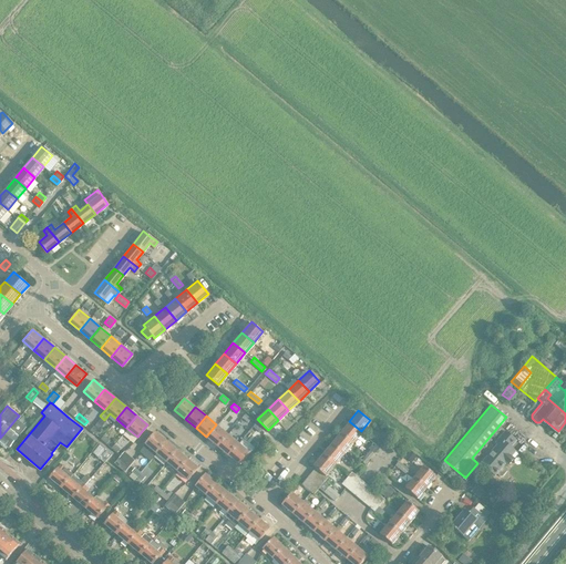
[(26,424),(21,421),(17,418),(0,438),(0,440),(8,447),(17,436),(26,424)]
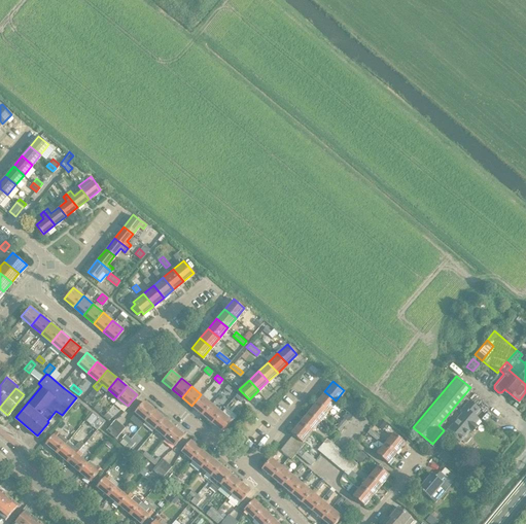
[(336,400),(324,391),(316,400),(327,411),(336,400)]
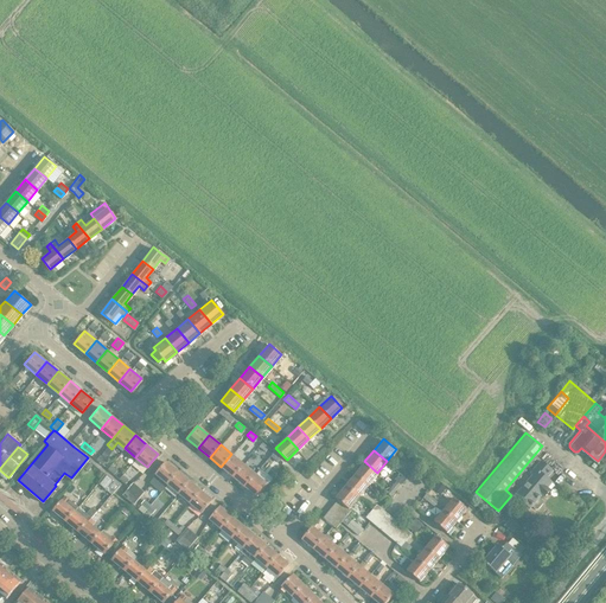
[(231,454),(221,467),(233,476),(243,463),(231,454)]
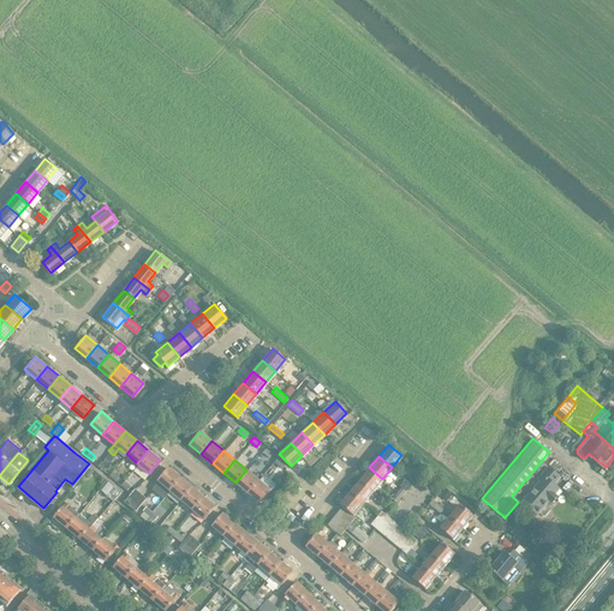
[(548,465),(542,472),(536,479),(538,480),(523,499),(537,513),(559,486),(554,483),(560,475),(548,465)]
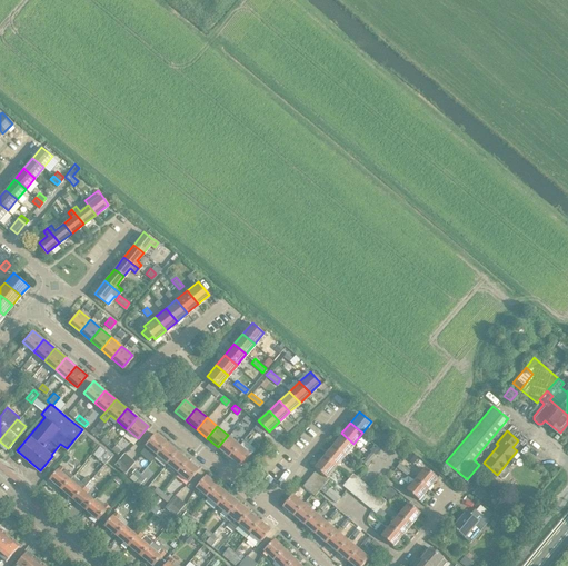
[(157,454),(166,442),(155,433),(146,444),(157,454)]
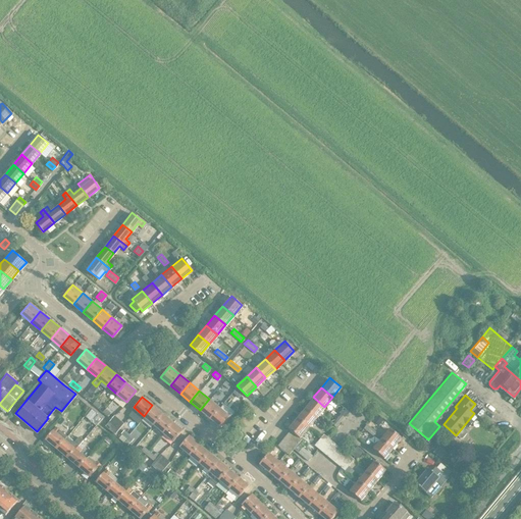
[(324,407),(313,397),(305,407),(316,416),(324,407)]
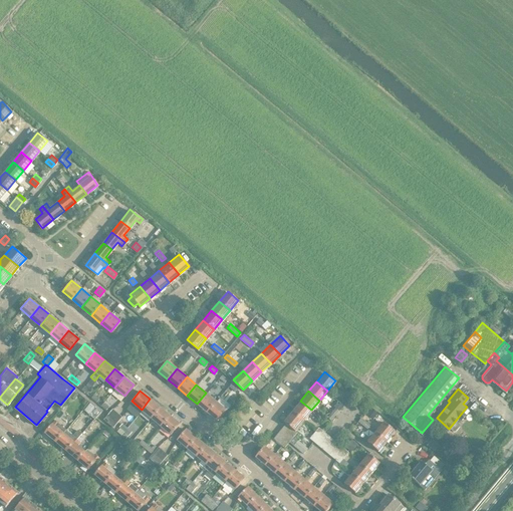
[(206,393),(197,404),(207,412),(215,401),(206,393)]
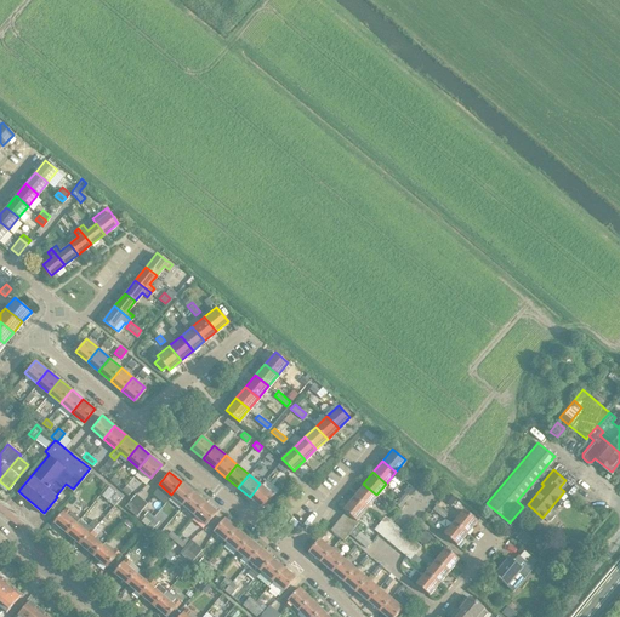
[(182,504),(193,491),(181,481),(171,495),(182,504)]
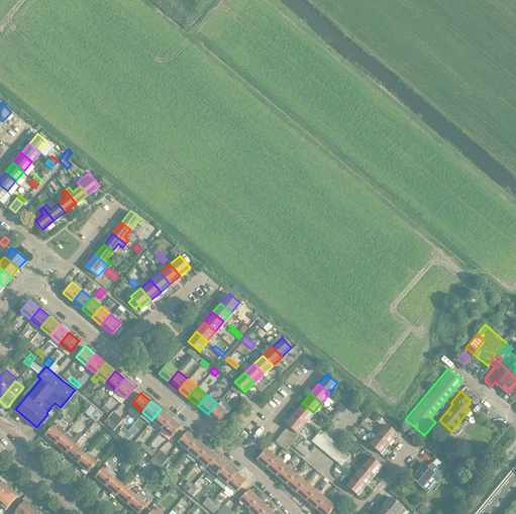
[(84,411),(94,419),(100,411),(90,403),(84,411)]
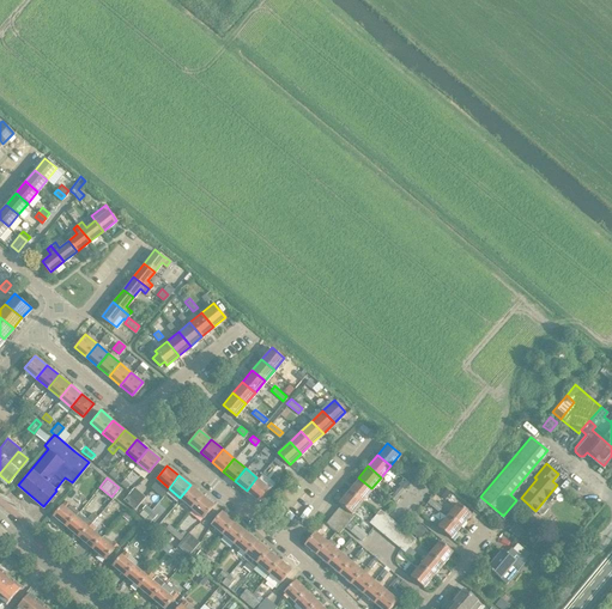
[(129,483),(123,477),(120,482),(126,488),(129,483)]
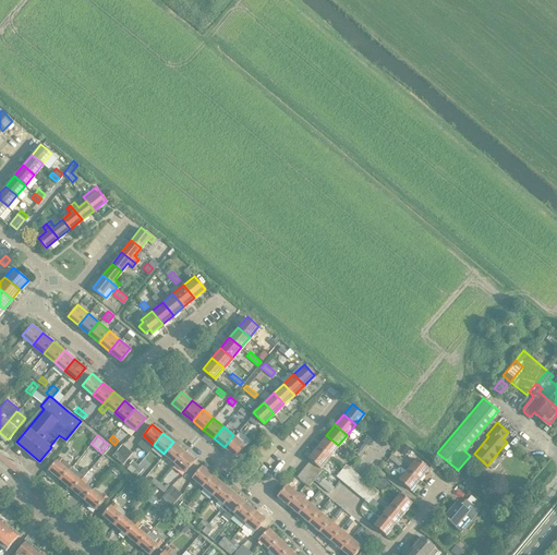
[(233,435),(225,447),(234,456),(244,444),(233,435)]
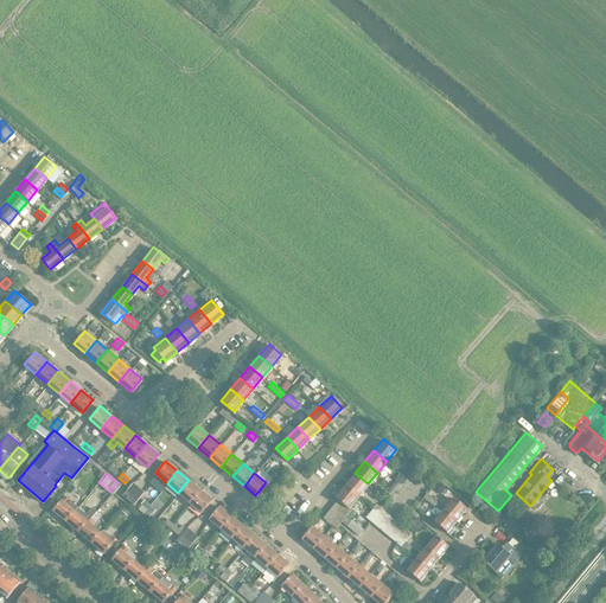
[(368,483),(355,473),(345,485),(358,495),(368,483)]
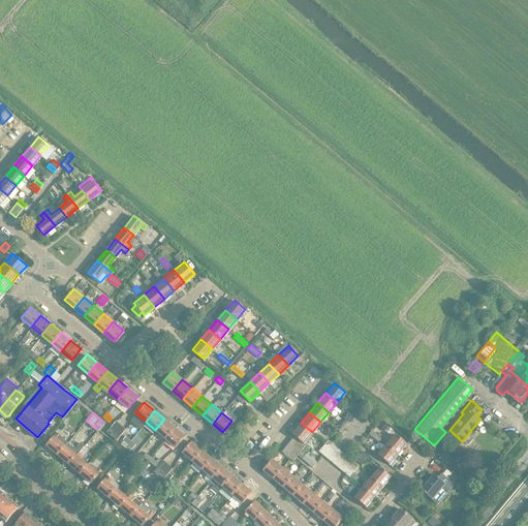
[(336,428),(340,431),(348,422),(344,418),(336,428)]
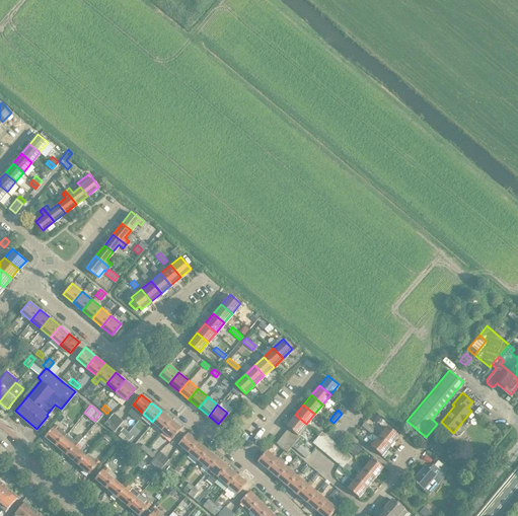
[(109,426),(119,415),(114,411),(104,422),(109,426)]
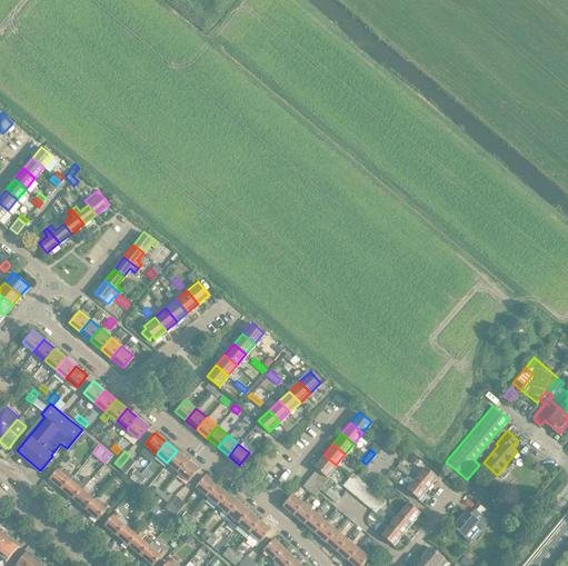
[(178,472),(188,459),(177,450),(167,463),(178,472)]
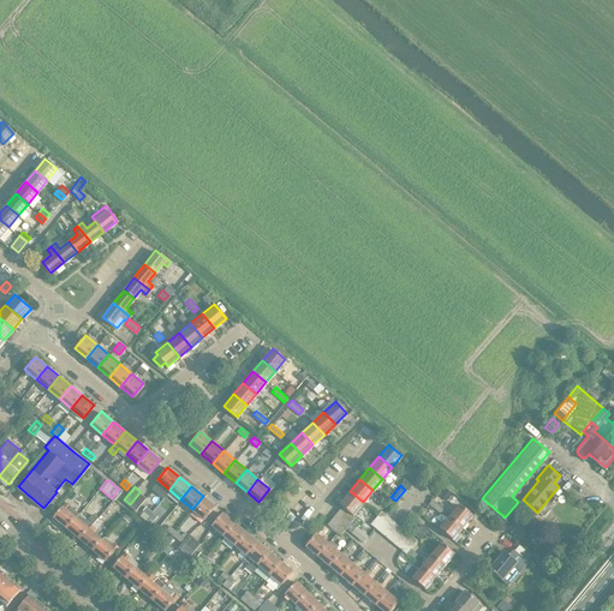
[(147,496),(141,491),(130,504),(136,509),(147,496)]
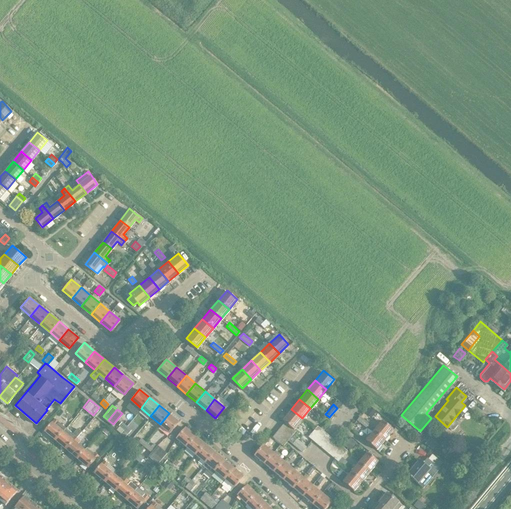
[(283,419),(284,420),(294,428),(302,418),(291,409),(283,419)]
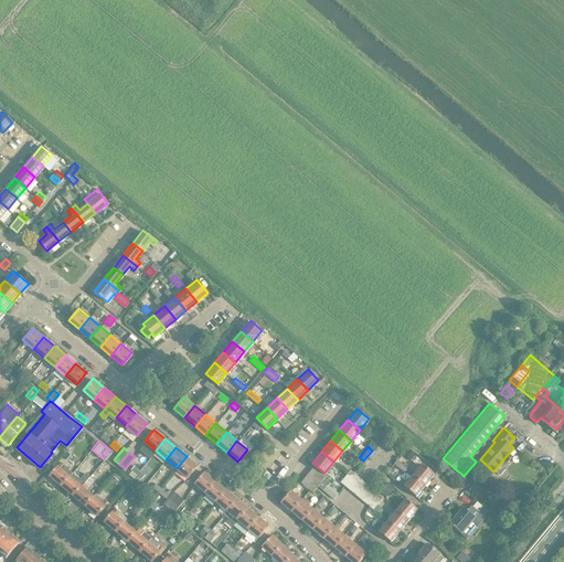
[(187,456),(177,468),(188,477),(198,465),(187,456)]
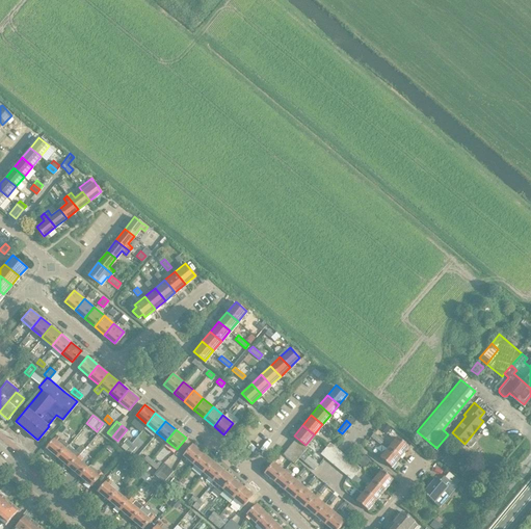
[(369,435),(378,443),(382,440),(373,431),(369,435)]
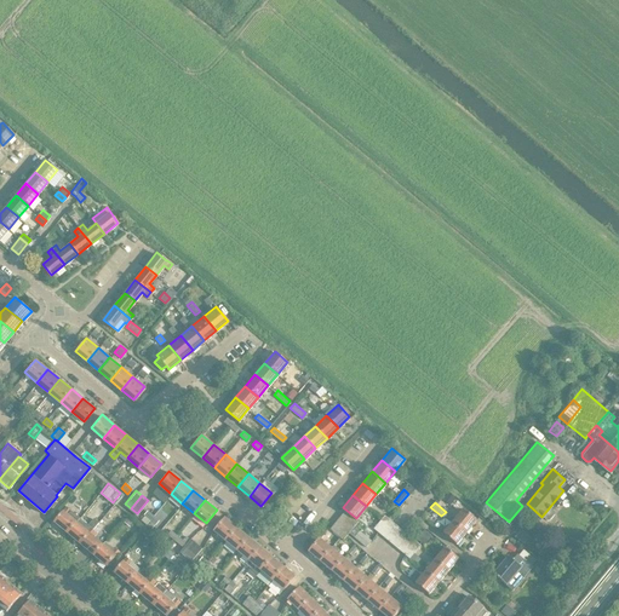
[(67,531),(79,516),(66,504),(62,508),(62,510),(53,519),(67,531)]
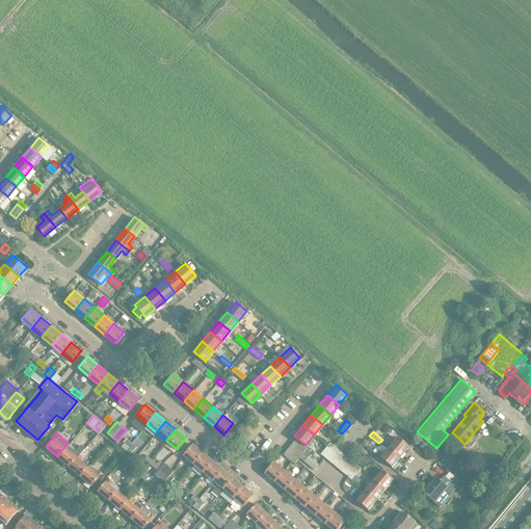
[(123,441),(132,449),(135,445),(126,437),(123,441)]
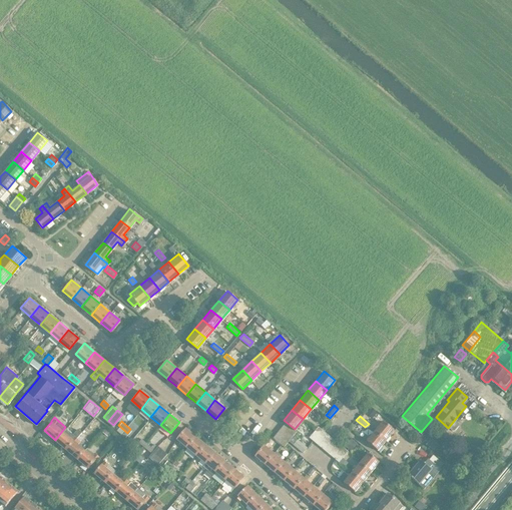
[(282,426),(292,434),(296,430),(295,429),(285,421),(282,426)]
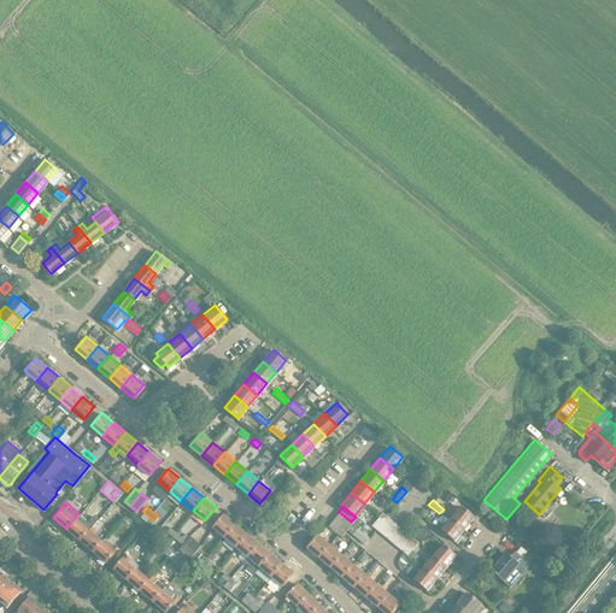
[(451,517),(464,528),(474,516),(461,506),(451,517)]
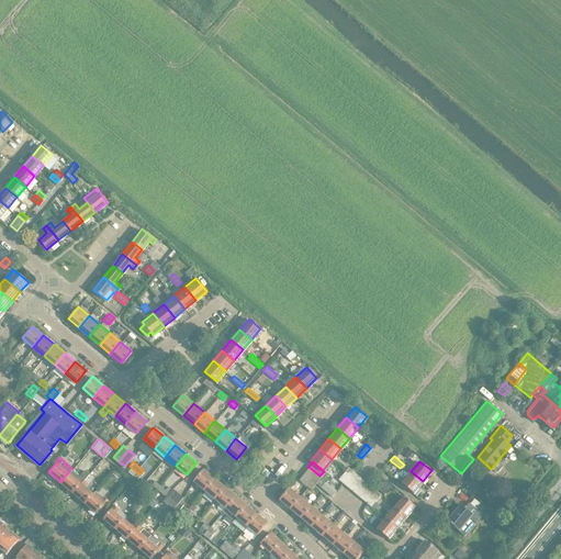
[(338,478),(341,481),(352,470),(348,466),(338,478)]
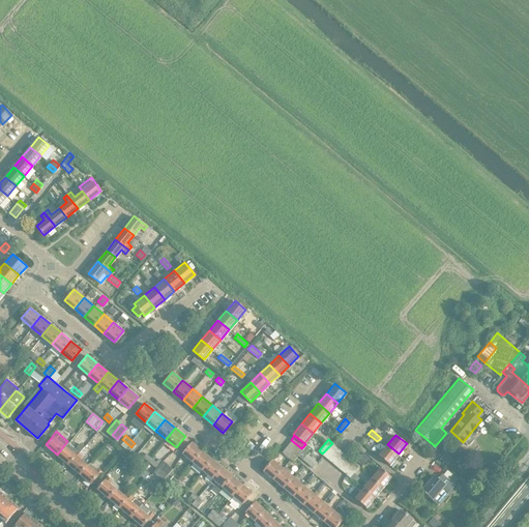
[(108,440),(105,444),(110,448),(113,444),(108,440)]
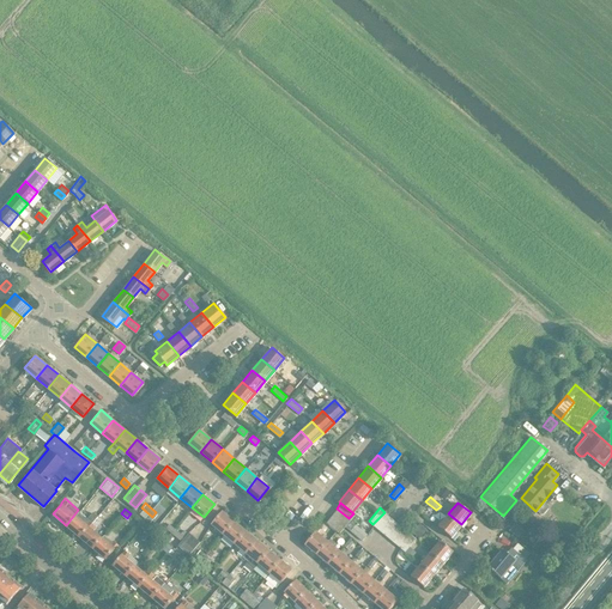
[(349,518),(337,509),(332,513),(344,524),(349,518)]
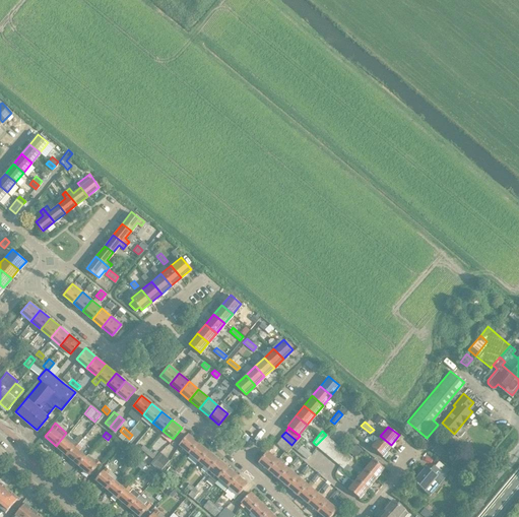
[(66,433),(56,446),(67,455),(77,442),(74,439),(66,433)]
